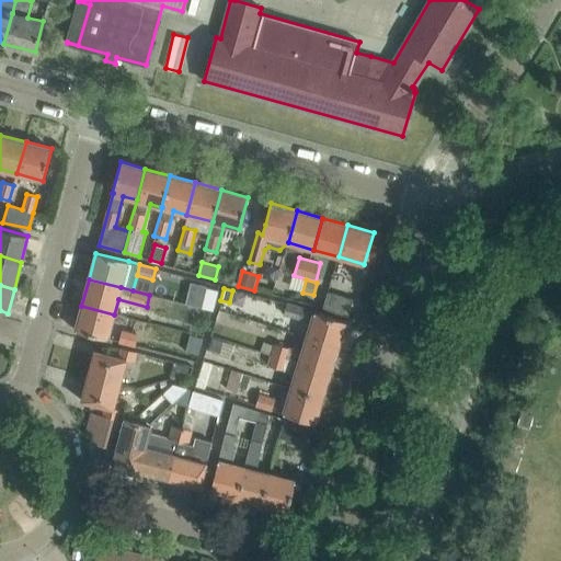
[(348,316),(353,299),(328,292),(322,308),(348,316)]
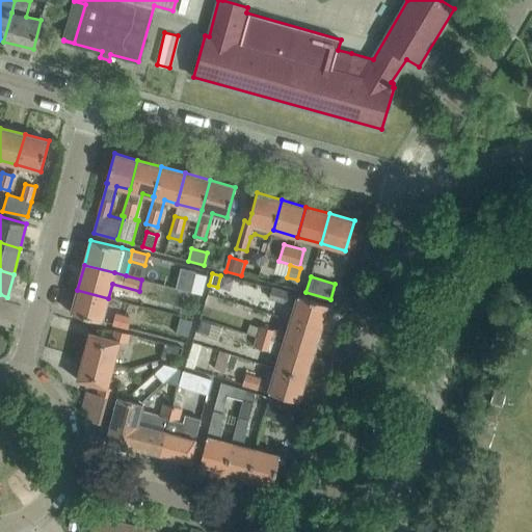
[(321,329),(328,304),(272,288),(269,299),(297,309),(293,321),(321,329)]
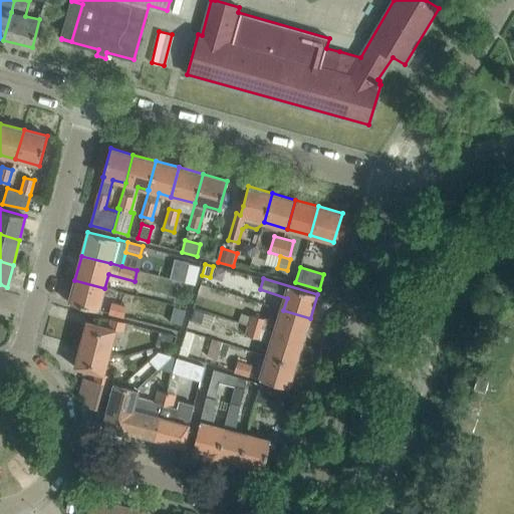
[(69,302),(98,310),(104,288),(74,280),(69,302)]
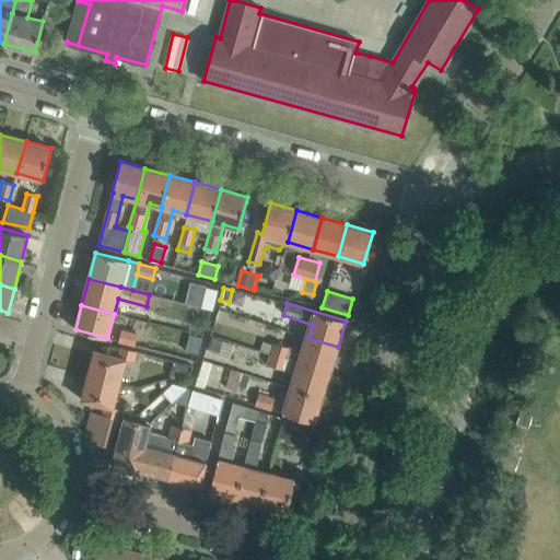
[(123,328),(119,341),(135,346),(138,333),(123,328)]
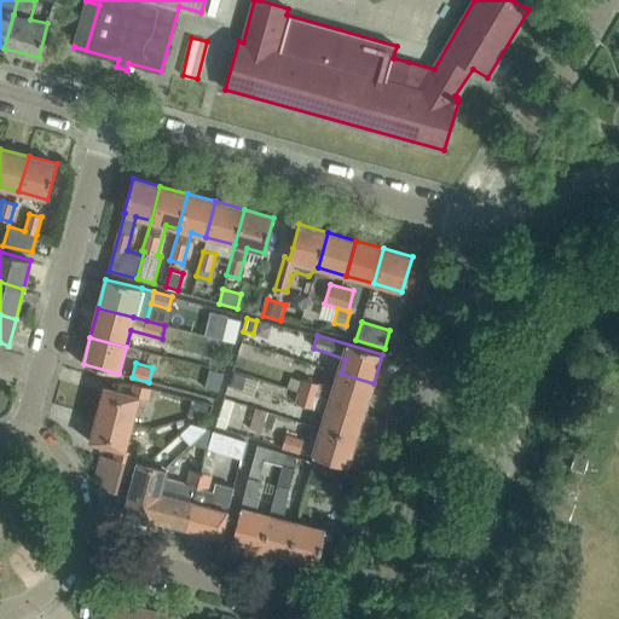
[(218,392),(224,372),(210,369),(204,388),(218,392)]
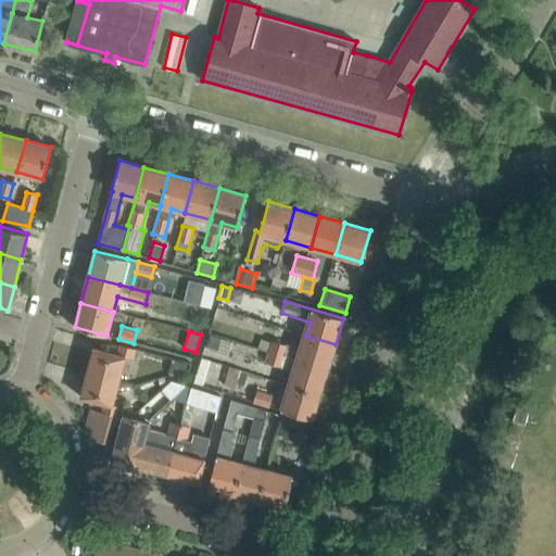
[(328,368),(336,344),(306,336),(302,349),(273,339),(269,351),(285,355),(297,358),(328,368)]
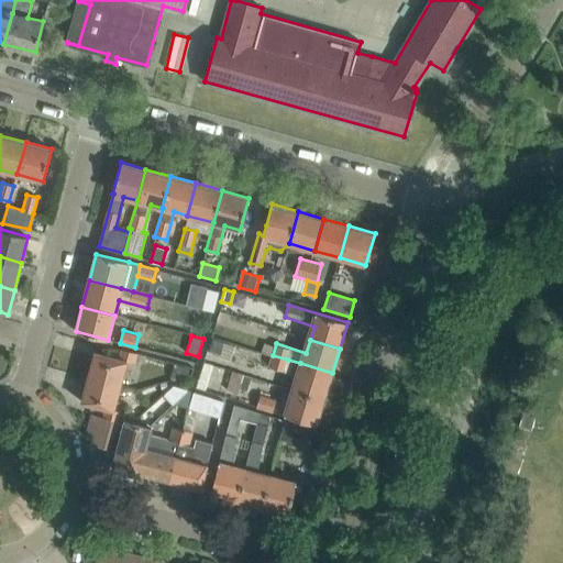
[(95,352),(88,377),(120,386),(128,361),(135,363),(138,353),(121,349),(119,357),(116,357),(95,352)]
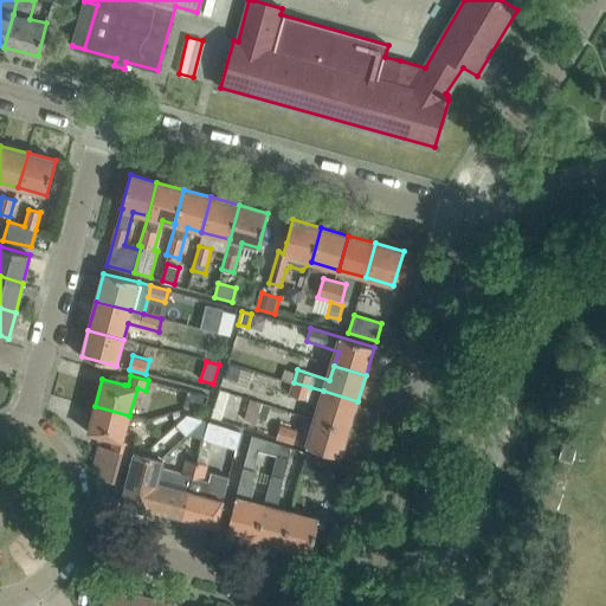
[(294,382),(290,395),(307,400),(310,387),(294,382)]
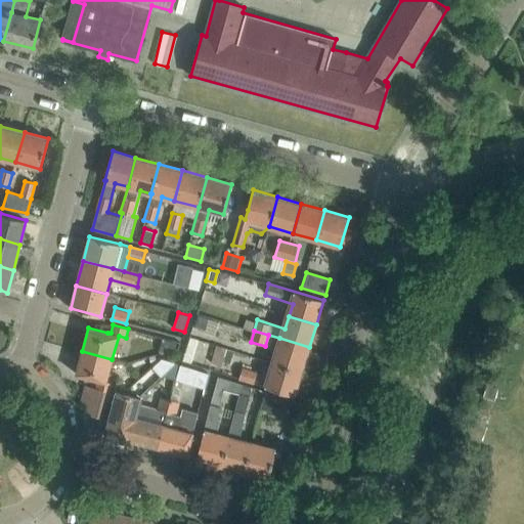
[(302,370),(309,347),(279,338),(272,361),(302,370)]
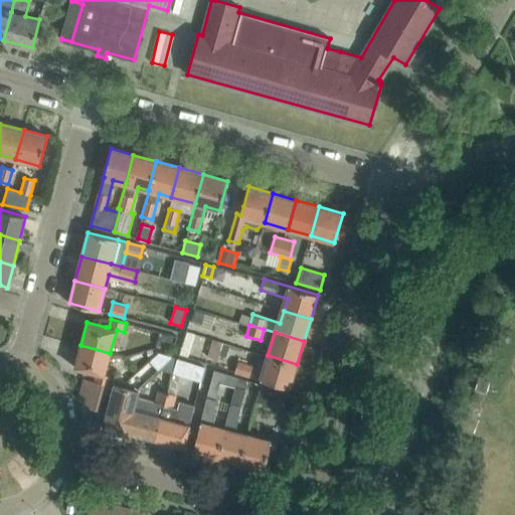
[(161,334),(157,347),(171,351),(175,338),(161,334)]
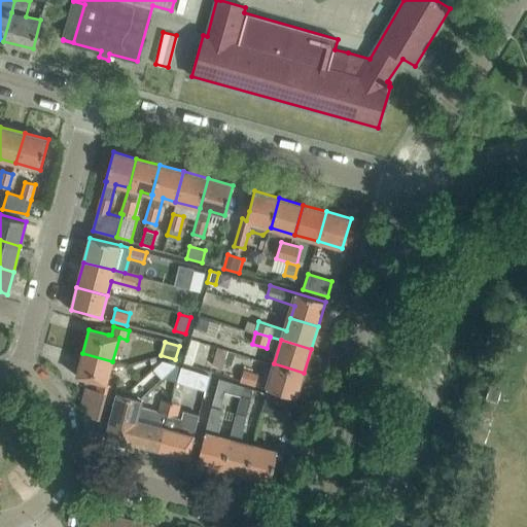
[(227,351),(217,348),(212,364),(222,369),(227,351)]
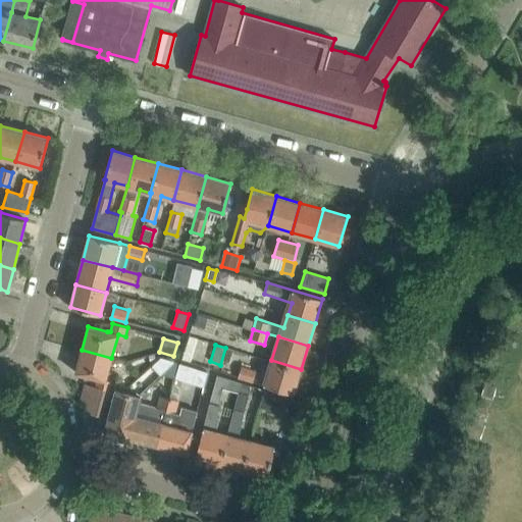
[(82,350),(75,372),(98,378),(96,386),(107,389),(111,390),(113,381),(106,379),(111,358),(82,350)]
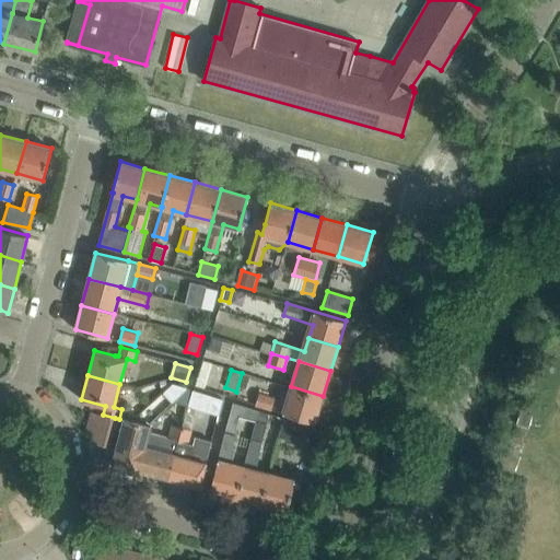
[(172,385),(163,393),(173,405),(175,403),(188,389),(172,385)]
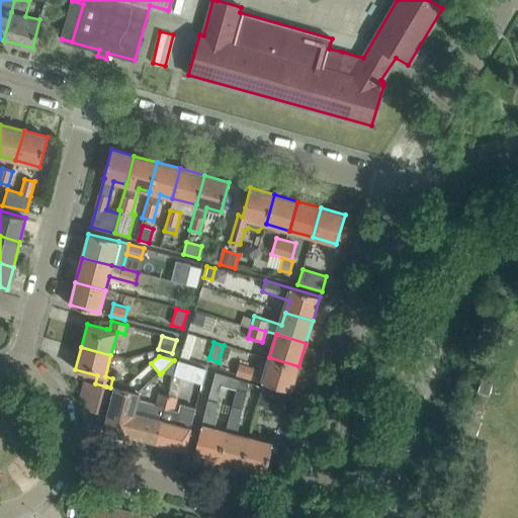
[(290,391),(298,366),(269,357),(261,381),(290,391)]
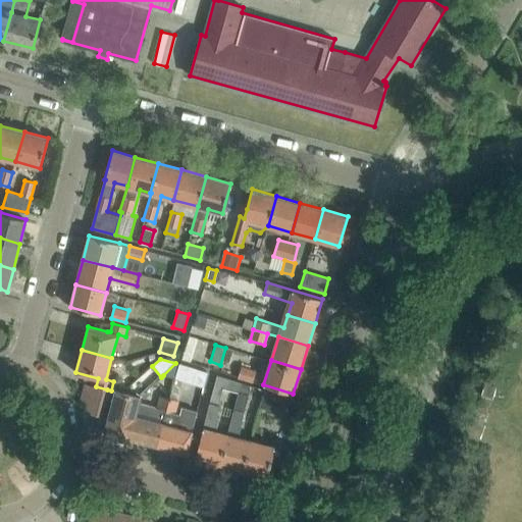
[(390,377),(394,368),(378,363),(375,373),(390,377)]
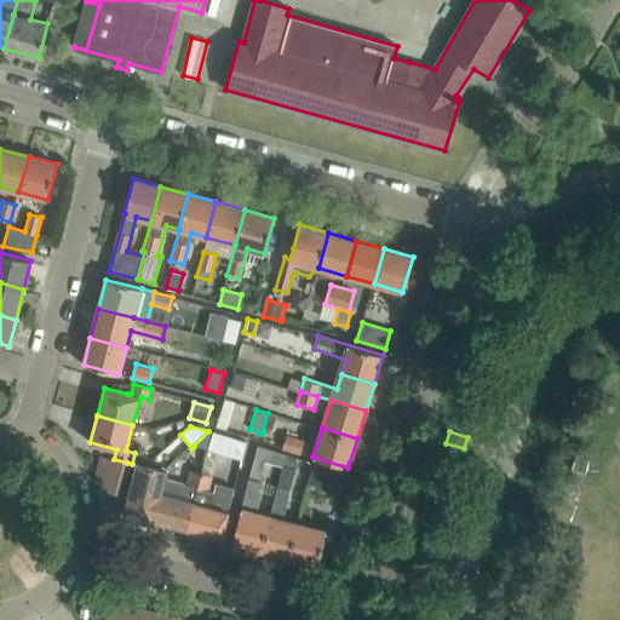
[(213,434),(208,449),(225,454),(230,438),(213,434)]
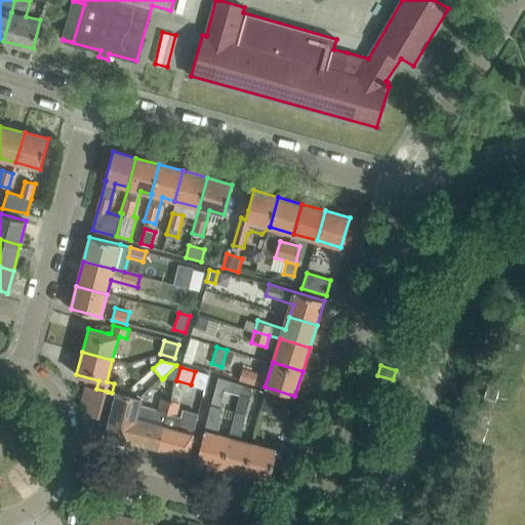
[(242,369),(239,379),(254,384),(257,373),(242,369)]
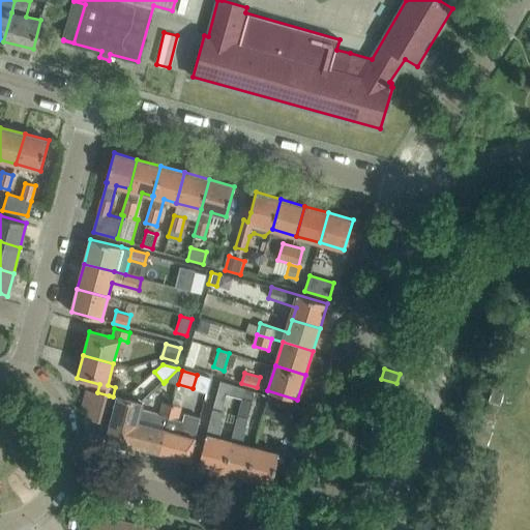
[(500,405),(506,381),(495,378),(489,402),(500,405)]
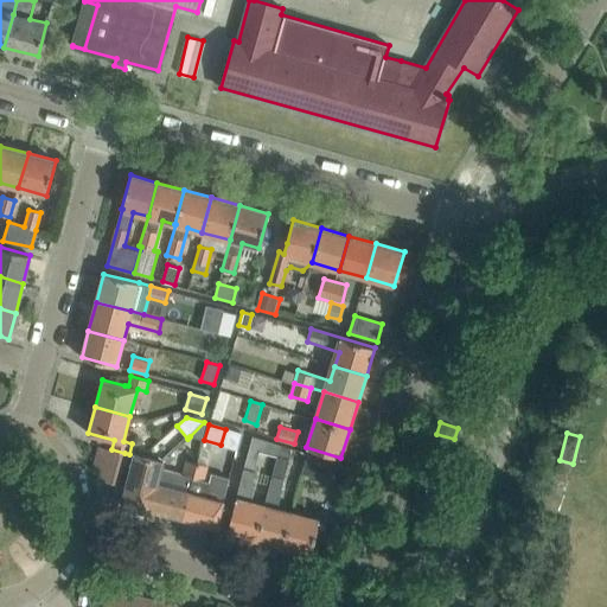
[(253,438),(249,448),(261,452),(270,454),(273,443),(253,438)]
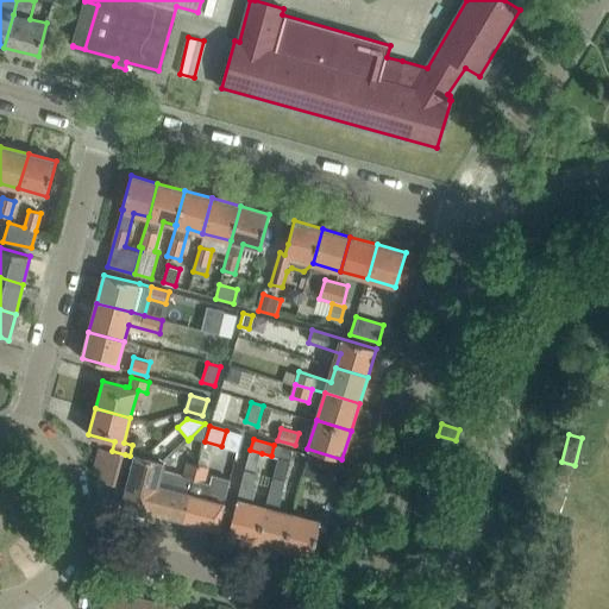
[(100,449),(93,472),(101,475),(100,481),(118,485),(121,470),(131,472),(121,507),(150,514),(151,510),(150,510),(157,484),(158,484),(162,471),(164,460),(149,457),(150,452),(132,447),(130,457),(130,456),(125,454),(112,451),(108,450),(100,449)]
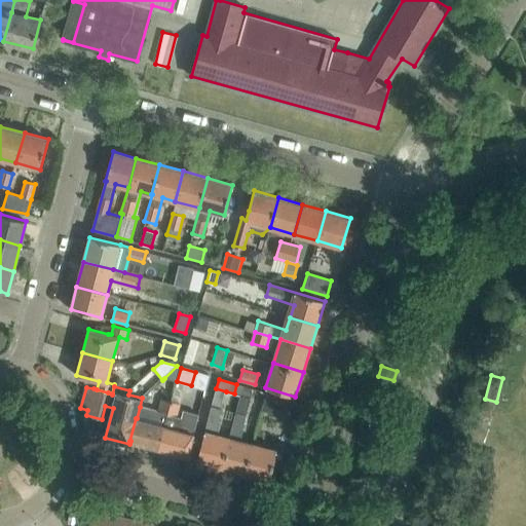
[(288,417),(292,402),(266,393),(262,410),(288,417)]
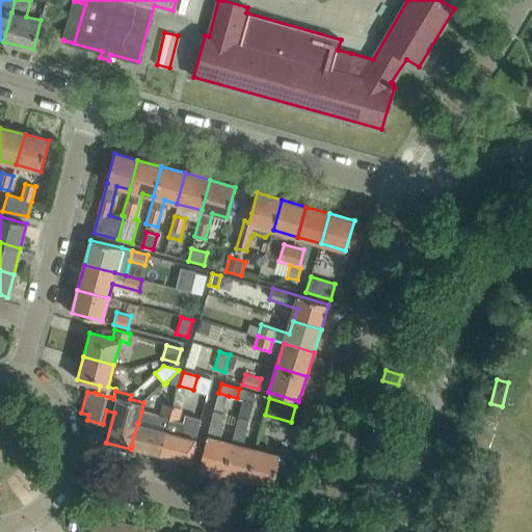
[(232,443),(223,473),(247,480),(256,449),(243,446),(246,435),(245,434),(254,402),(243,400),(232,443)]
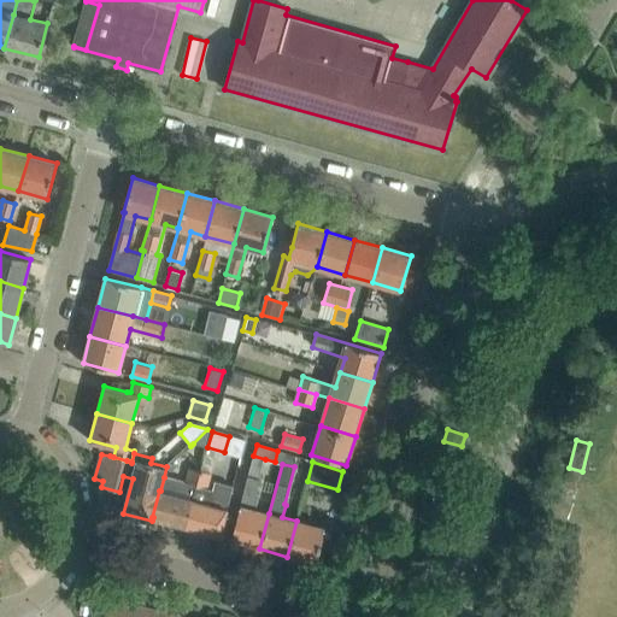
[(159,491),(152,517),(153,517),(186,527),(201,470),(191,468),(187,483),(164,477),(160,491),(159,491)]
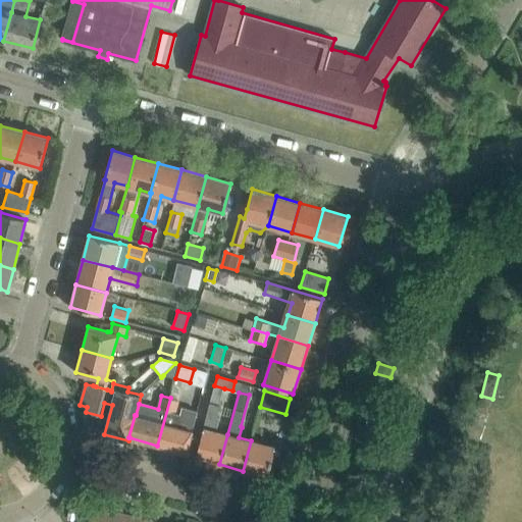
[(170,398),(157,446),(186,453),(192,433),(198,411),(181,407),(179,415),(175,414),(178,401),(170,398)]
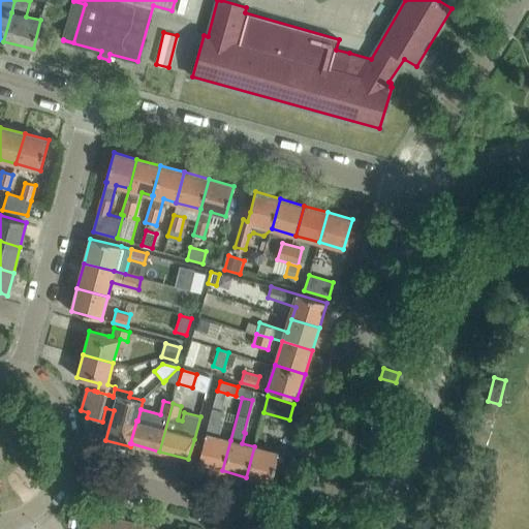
[(204,444),(197,464),(222,470),(230,440),(218,437),(221,426),(219,425),(222,410),(221,410),(213,408),(204,444)]
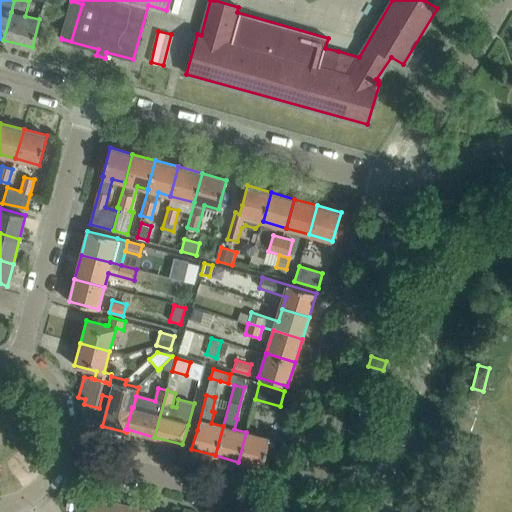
[(246,432),(238,462),(262,468),(270,438),(250,433),(246,432)]
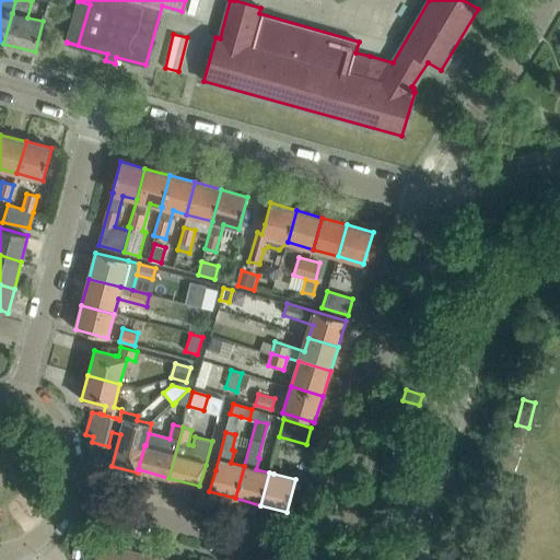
[(123,559),(126,548),(101,541),(98,550),(86,547),(82,559),(123,559)]
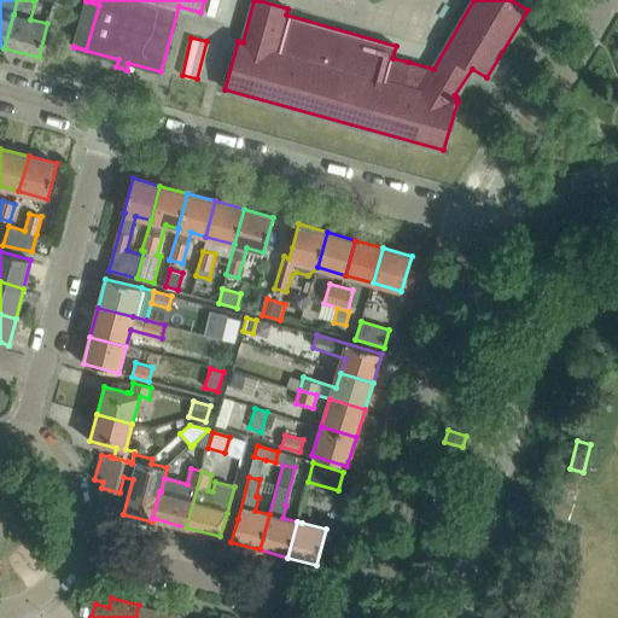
[(164,617),(167,612),(168,612),(169,606),(158,604),(156,610),(139,605),(135,617),(164,617)]
